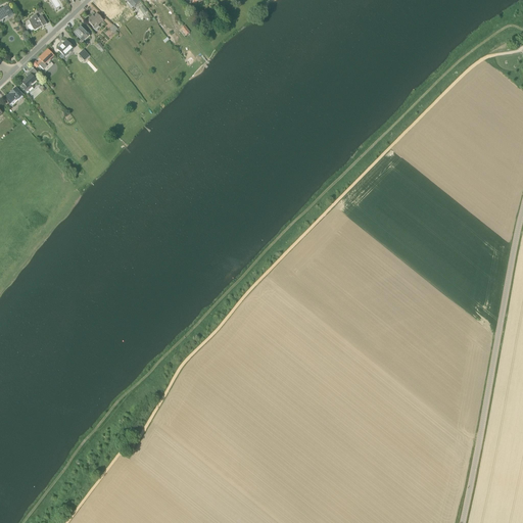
[(115,13),(121,9),(113,0),(108,0),(100,8),(106,15),(112,10),(115,13)]
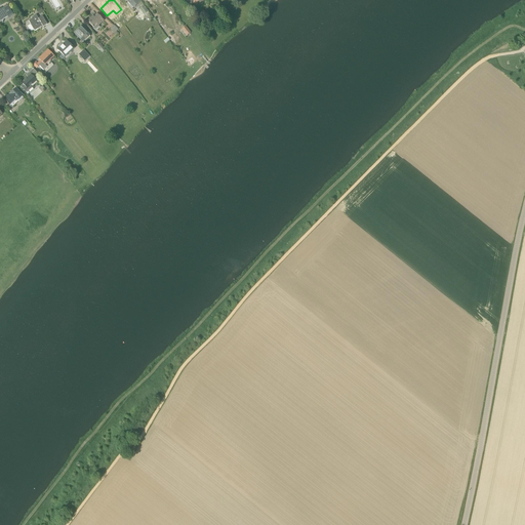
[(139,9),(144,14),(148,11),(144,5),(139,9)]
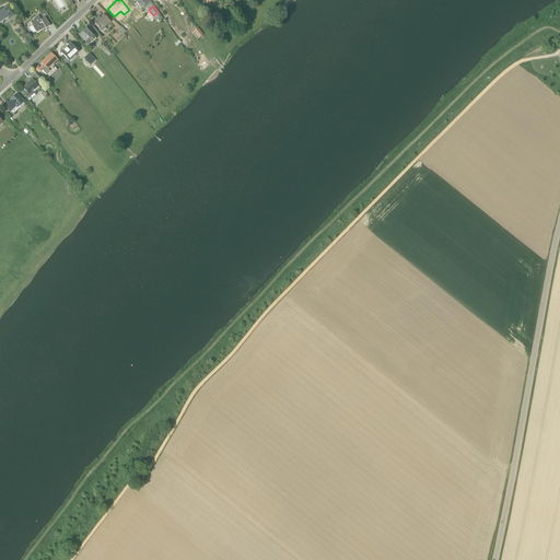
[(32,33),(36,32),(37,33),(45,27),(46,28),(50,26),(45,18),(41,20),(38,16),(33,19),(34,20),(31,22),(33,26),(28,27),(32,33)]
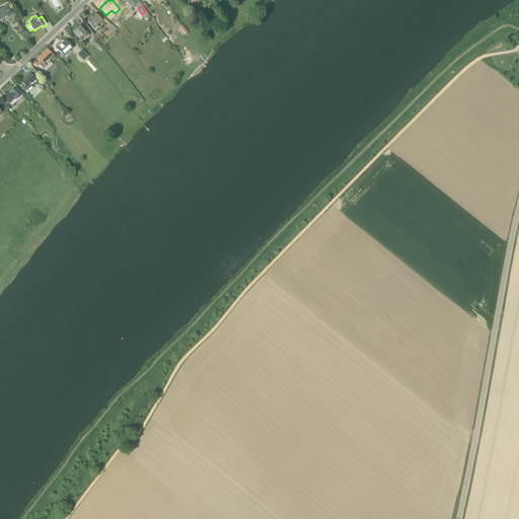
[(86,20),(91,25),(93,28),(102,20),(98,16),(97,17),(96,15),(93,17),(91,15),(86,20)]
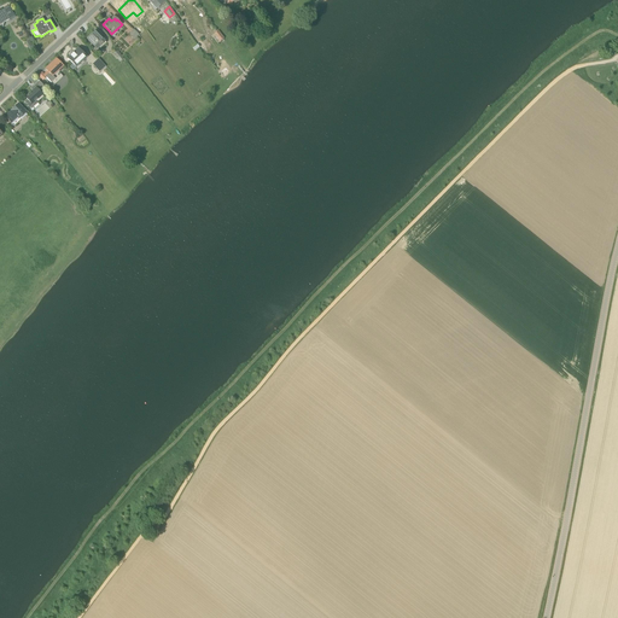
[(87,39),(97,50),(105,41),(99,35),(99,34),(95,30),(87,39)]
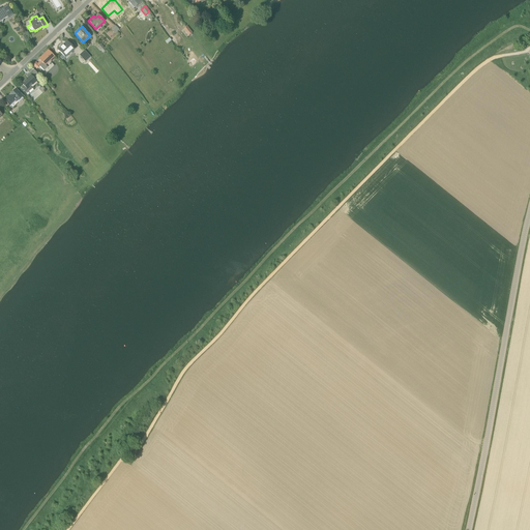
[(189,36),(193,33),(187,27),(184,29),(189,36)]
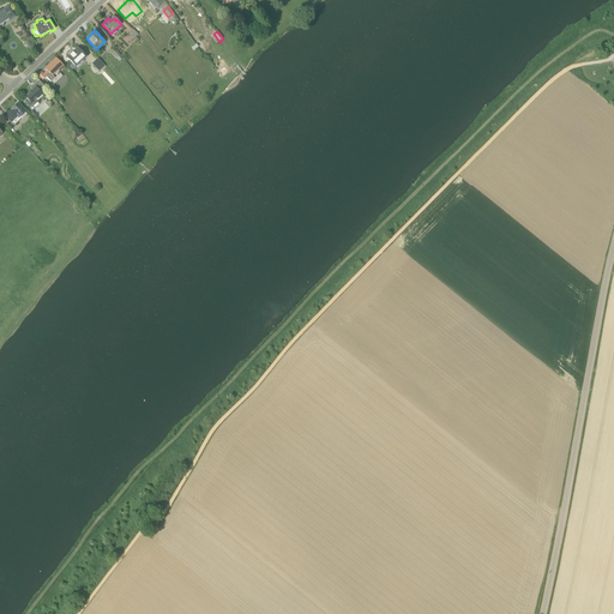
[(76,67),(86,56),(78,48),(67,58),(76,67)]
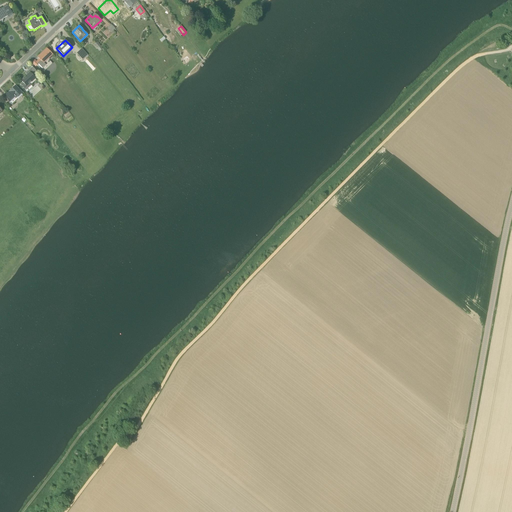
[(97,42),(94,44),(99,51),(103,48),(97,42)]
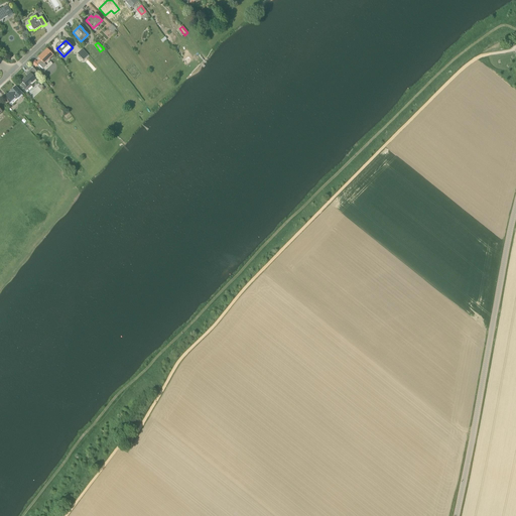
[(50,61),(48,59),(52,55),(47,49),(38,57),(40,59),(36,62),(34,60),(32,63),(36,68),(38,65),(42,69),(50,61)]
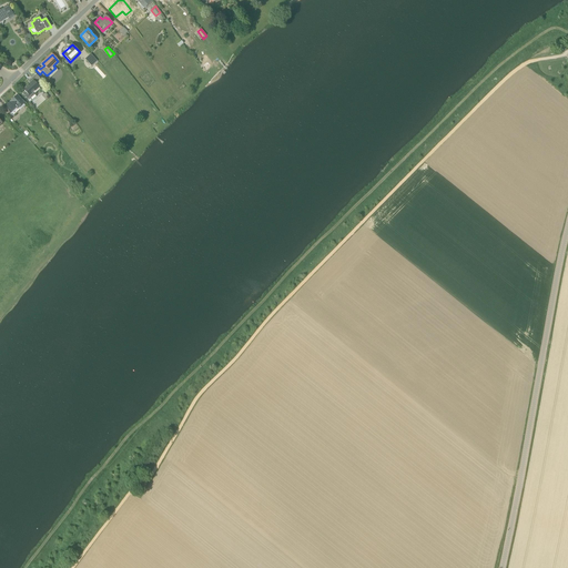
[(23,90),(26,92),(22,94),(27,99),(39,88),(34,83),(37,81),(33,79),(29,82),(30,83),(23,90)]
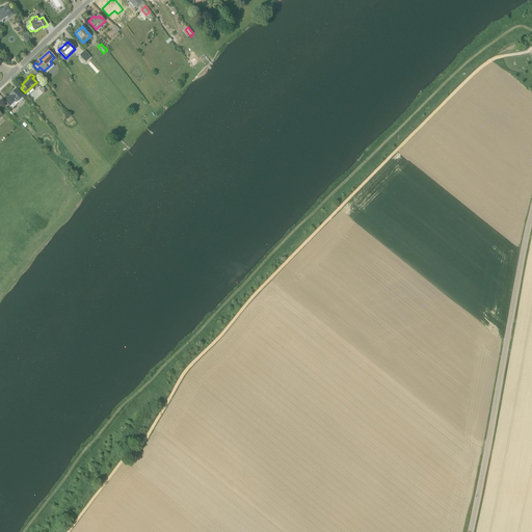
[(16,103),(22,98),(15,90),(10,94),(10,95),(4,101),(6,102),(3,105),(9,111),(17,104),(16,103)]
